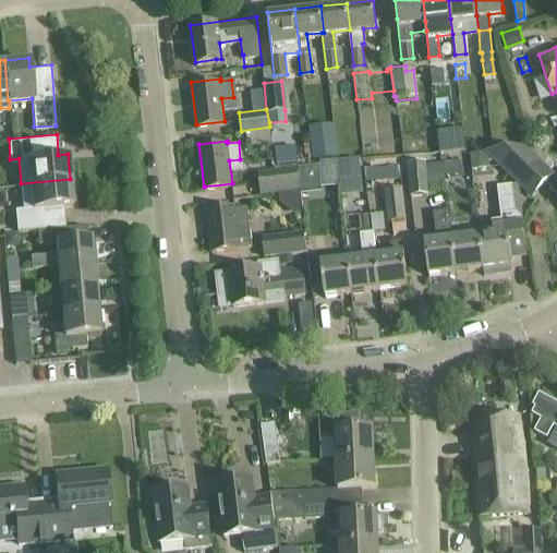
[(556,157),(556,155),(525,143),(494,147),(503,163),(533,192),(553,171),(548,166),(556,157)]
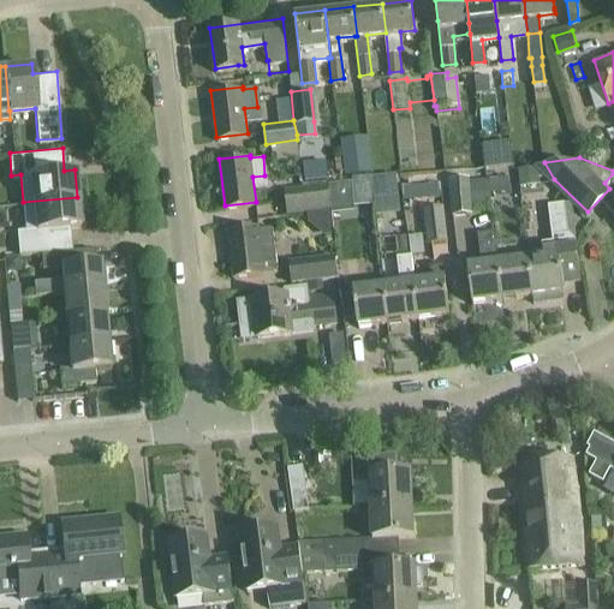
[(517,166),(519,184),(538,181),(537,174),(546,172),(554,179),(544,162),(517,166)]
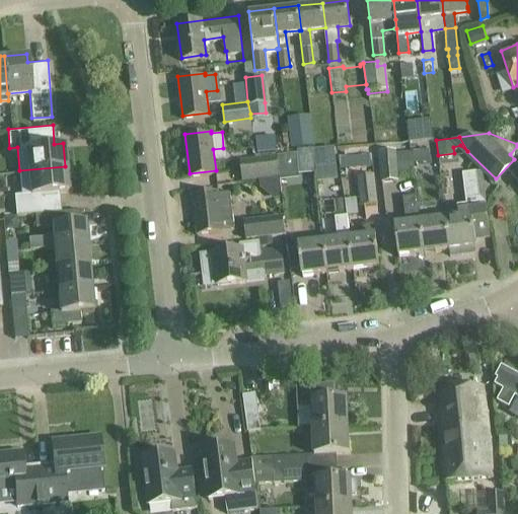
[(298,170),(316,169),(314,157),(314,145),(296,149),(297,159),(298,170)]
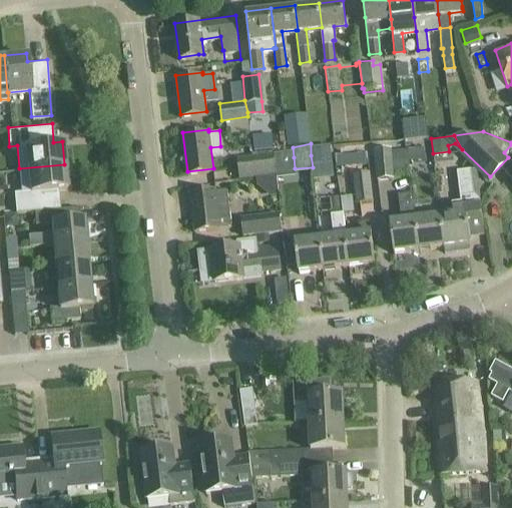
[(409,158),(408,146),(391,148),(391,145),(374,147),(376,177),(394,176),(393,160),(409,158)]
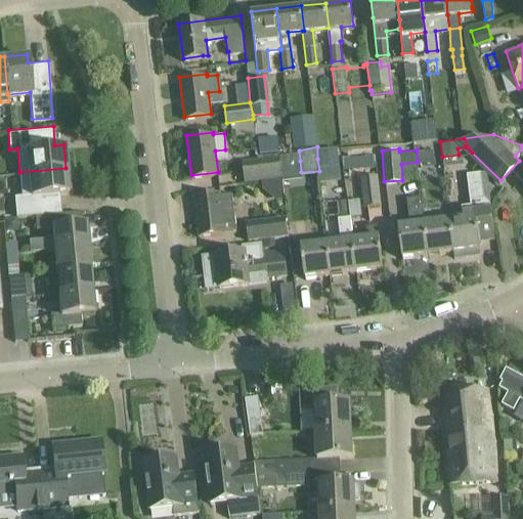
[(417,149),(418,162),(433,161),(432,148),(417,149)]
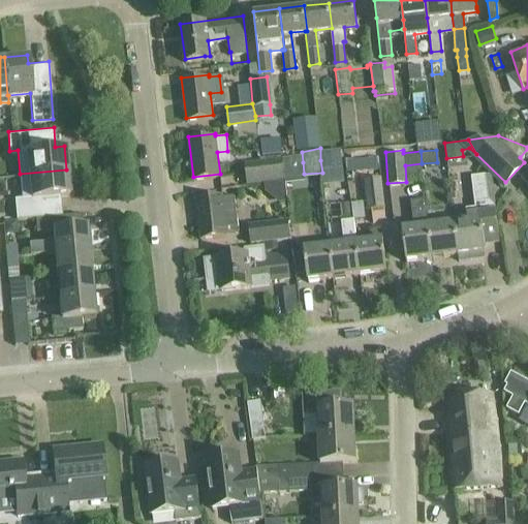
[(345,157),(346,171),(379,167),(377,155),(345,157)]
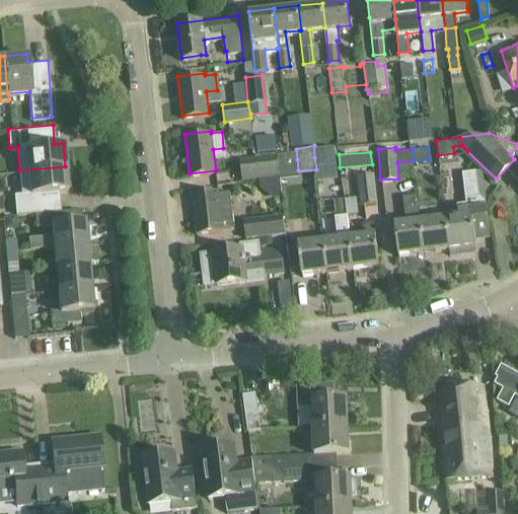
[(242,177),(279,174),(277,154),(240,157),(242,177)]
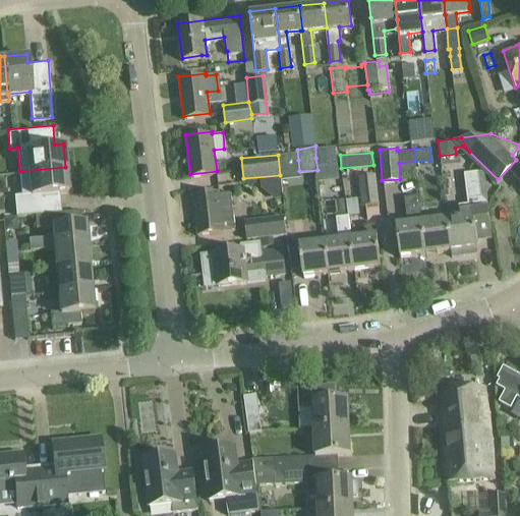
[(315,158),(318,170),(333,169),(332,157),(315,158)]
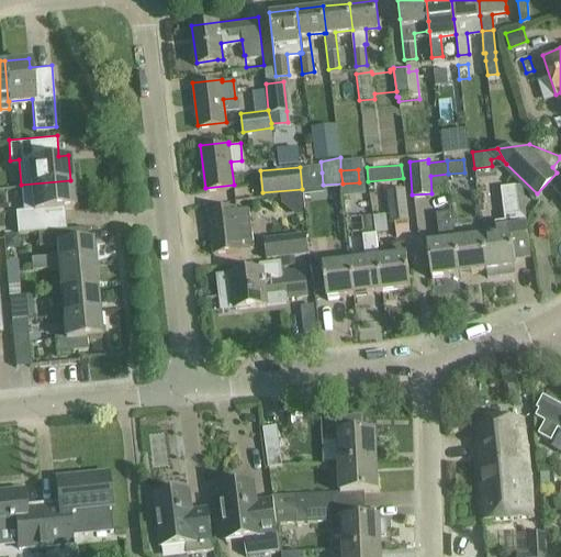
[(65,225),(64,204),(73,204),(70,180),(21,185),(23,208),(13,208),(15,231),(18,230),(36,229),(65,225)]
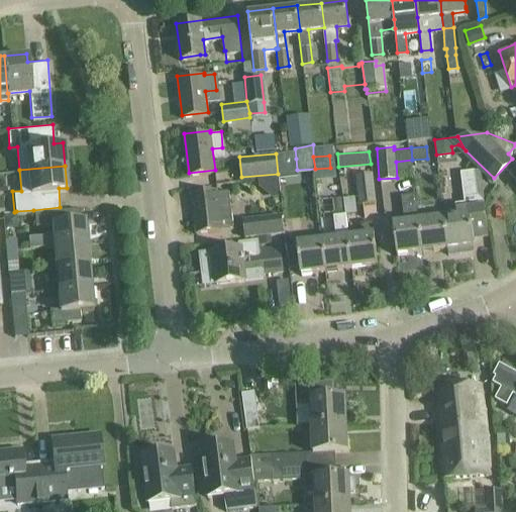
[(456,214),(444,215),(447,246),(446,246),(447,251),(460,250),(459,244),(474,242),(473,234),(487,232),(483,197),(477,193),(474,168),(460,169),(463,200),(455,201),(456,214)]
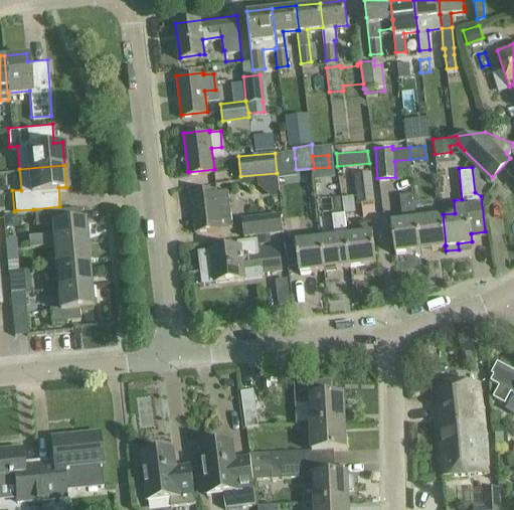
[(357,202),(373,200),(369,170),(353,172),(357,202)]
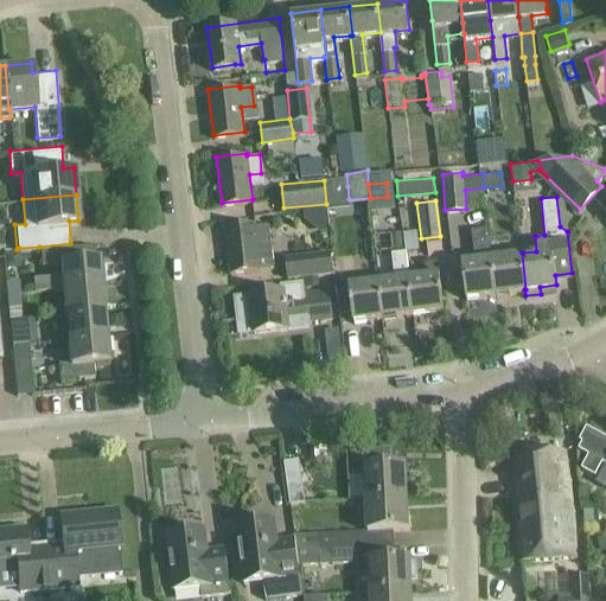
[(318,230),(330,228),(326,204),(301,206),(304,217),(318,230)]
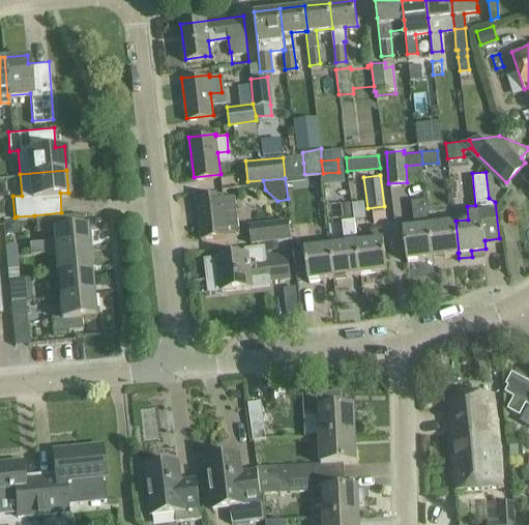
[(201,236),(238,232),(234,193),(224,194),(224,193),(196,197),(201,236)]
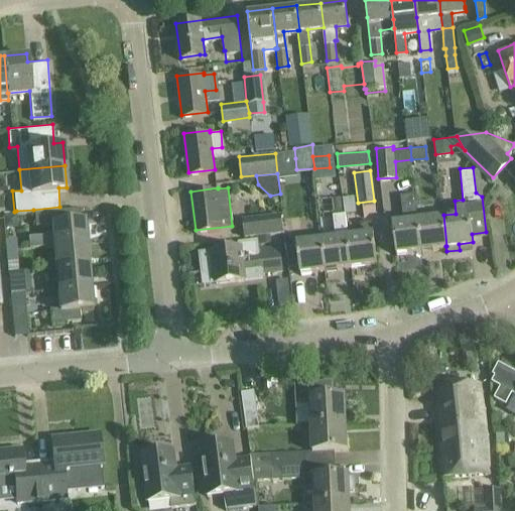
[(392,221),(395,252),(421,249),(417,218),(413,193),(400,195),(403,220),(392,221)]
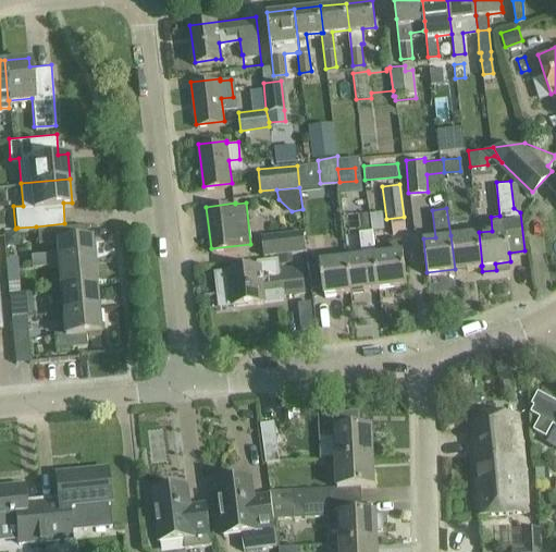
[(32,266),(58,264),(93,260),(90,235),(86,235),(85,222),(64,223),(36,227),(38,242),(54,240),(56,250),(31,253),(32,266)]
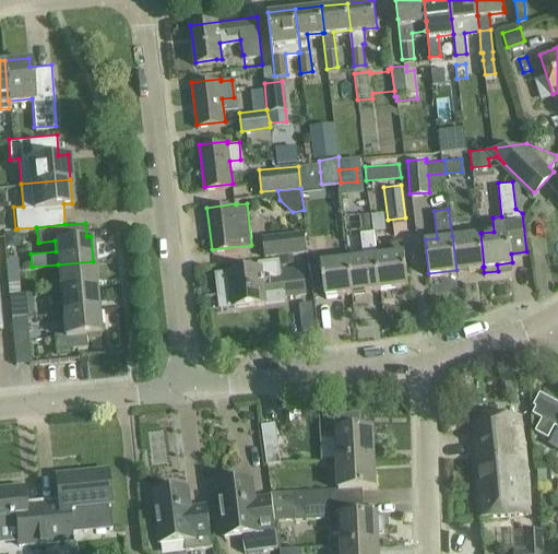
[(15,230),(3,231),(4,244),(19,243),(18,228),(15,230)]
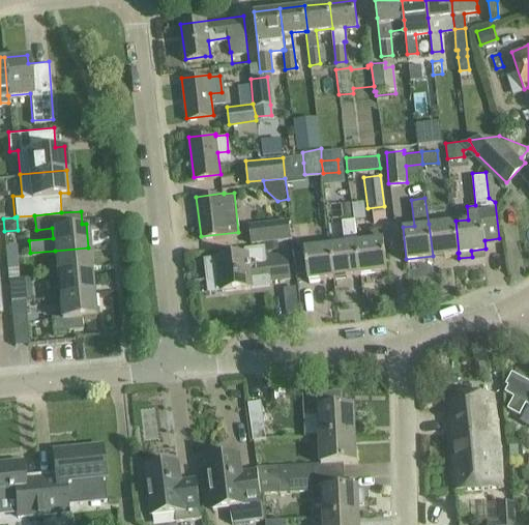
[(345,242),(331,244),(334,275),(360,272),(356,240),(354,217),(342,219),(345,242)]
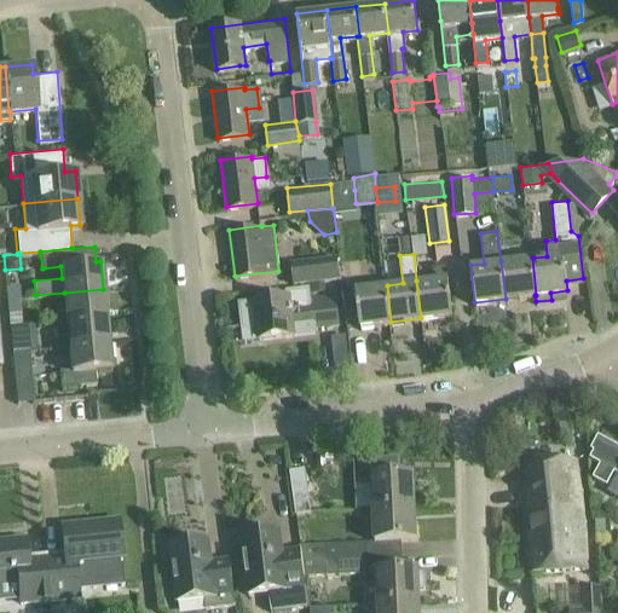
[(323,278),(324,278),(339,277),(336,256),(290,261),(293,282),(307,281),(323,278)]
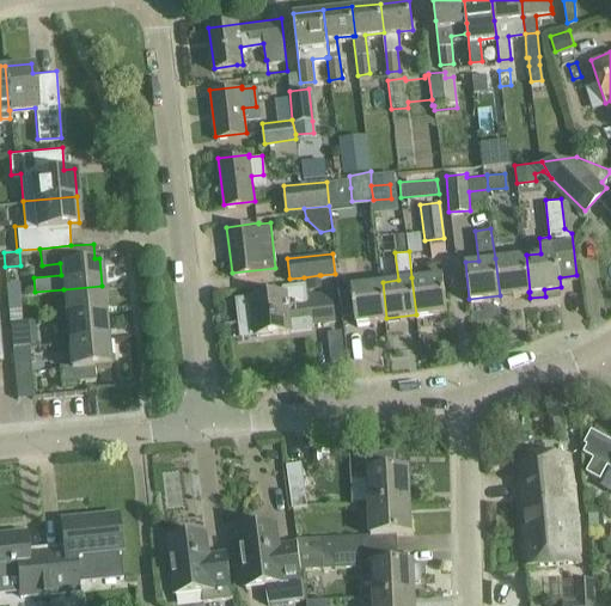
[(500,295),(529,292),(530,292),(526,255),(495,258),(500,295)]
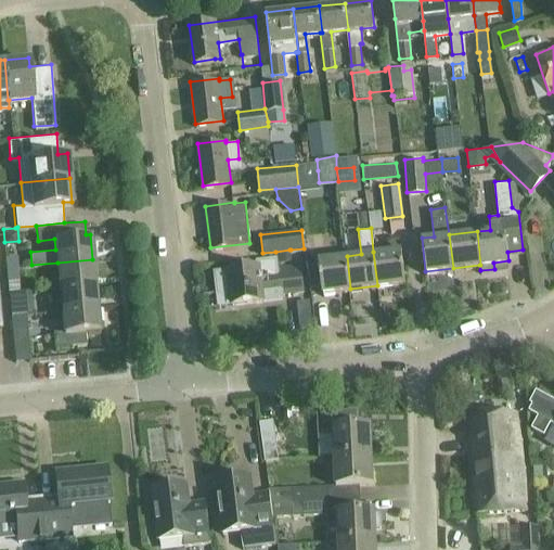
[(404,282),(399,234),(387,237),(388,251),(373,252),(377,285),(404,282)]
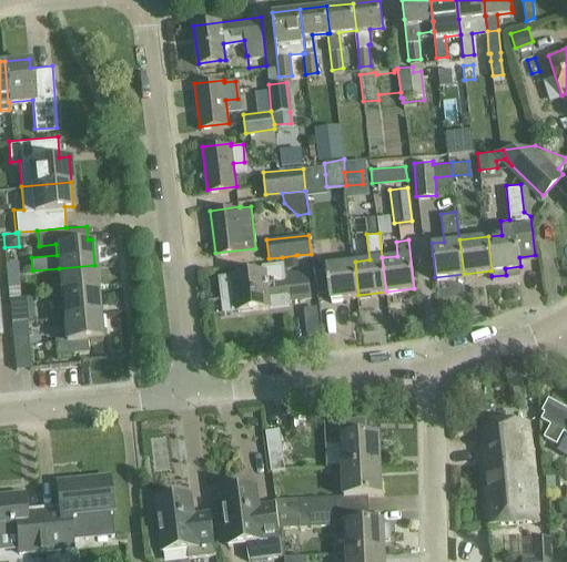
[(296,255),(282,257),(283,262),(283,266),(297,264),(296,255)]
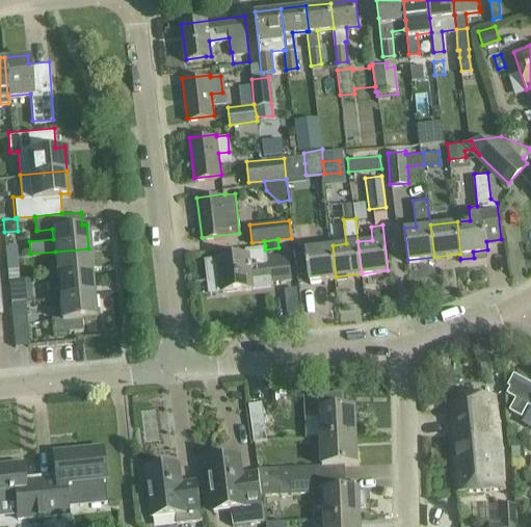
[(5,245),(6,255),(16,254),(15,244),(5,245)]
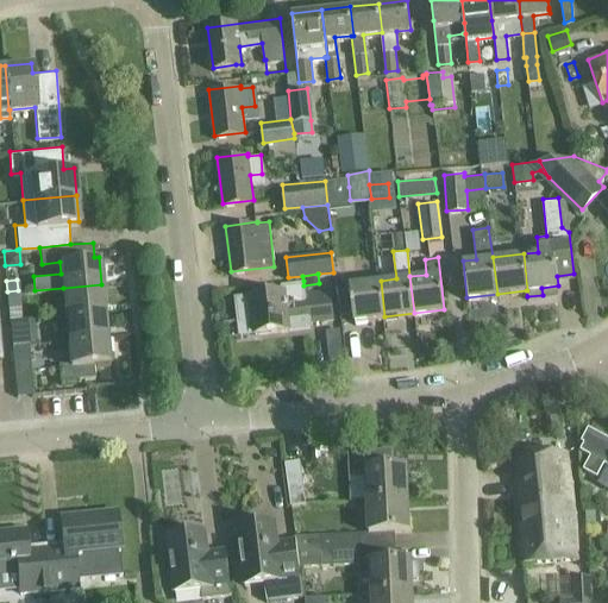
[(236,295),(238,320),(239,332),(309,324),(309,319),(332,315),(330,293),(328,288),(304,290),(304,286),(304,281),(282,282),(283,290),(274,291),(236,295)]
